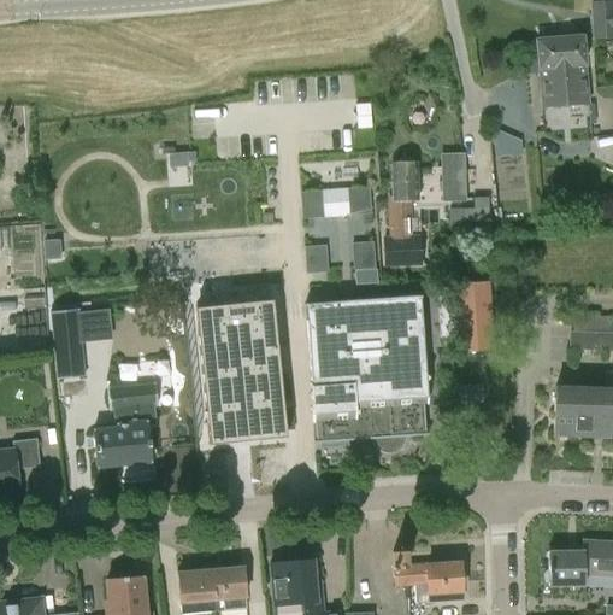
[(612,0),(594,3),(595,39),(612,36),(612,0)]
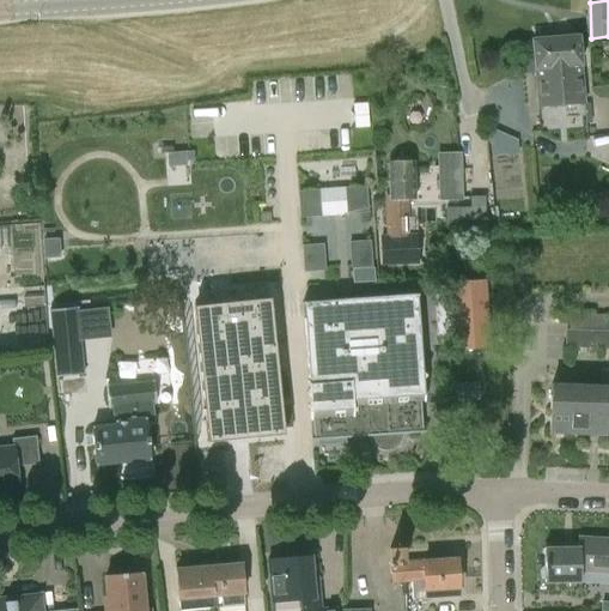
[(541,104),(586,101),(580,36),(535,40),(541,104)]
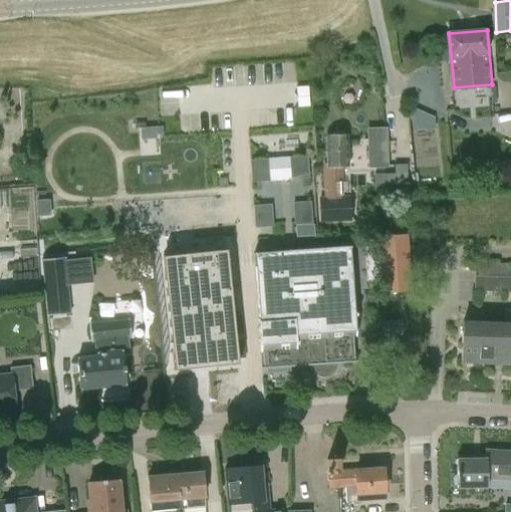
[(369,137),(390,136),(390,125),(368,126),(369,137)]
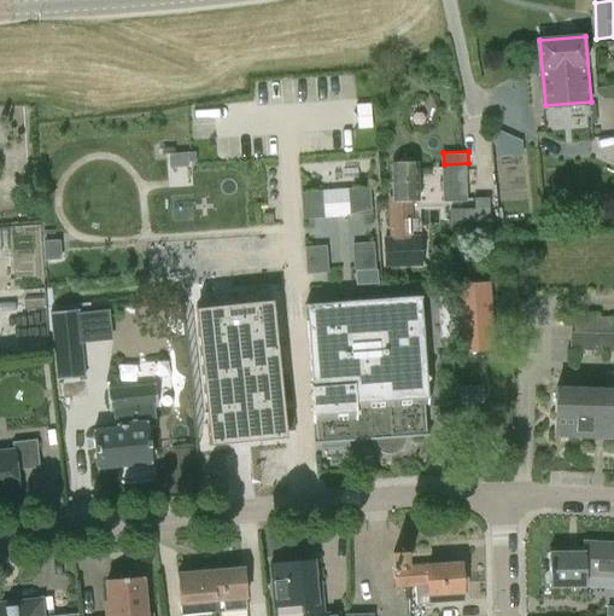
[(393,237),(386,237),(387,263),(424,262),(421,236),(415,236),(414,199),(421,199),(420,161),(395,162),(396,196),(392,196),(393,237)]
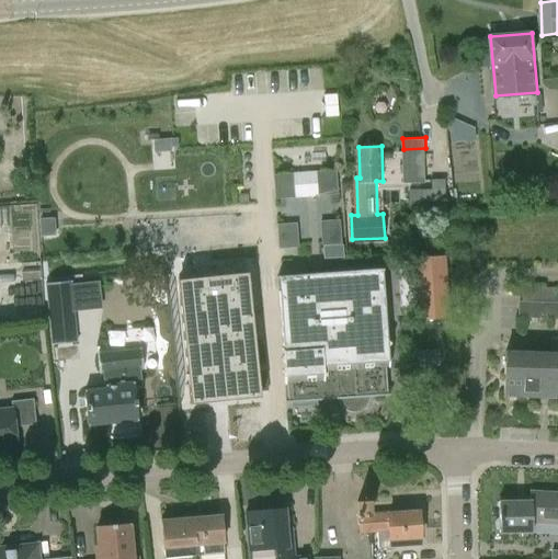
[(340,193),(339,179),(339,169),(319,170),(320,194),(340,193)]
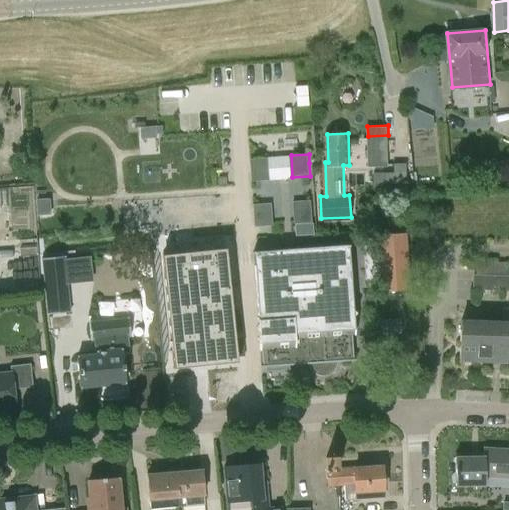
[(271,178),(270,165),(270,156),(252,158),(253,180),(271,178)]
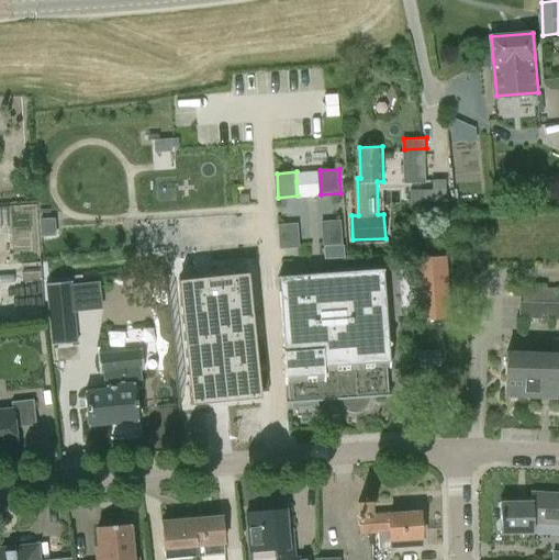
[(413,200),(448,200),(448,178),(435,178),(435,187),(413,187),(413,200)]
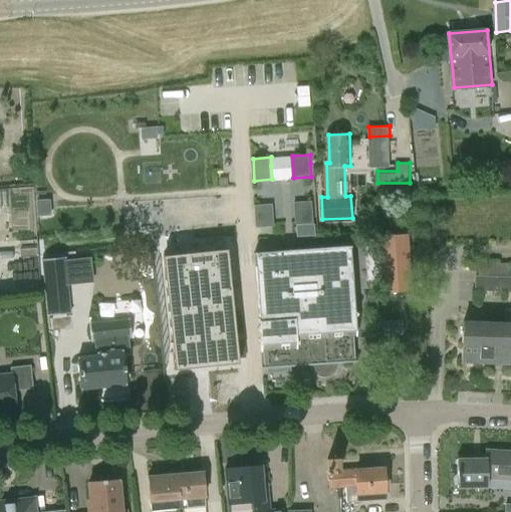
[(295,201),(297,223),(315,222),(313,200),(295,201)]
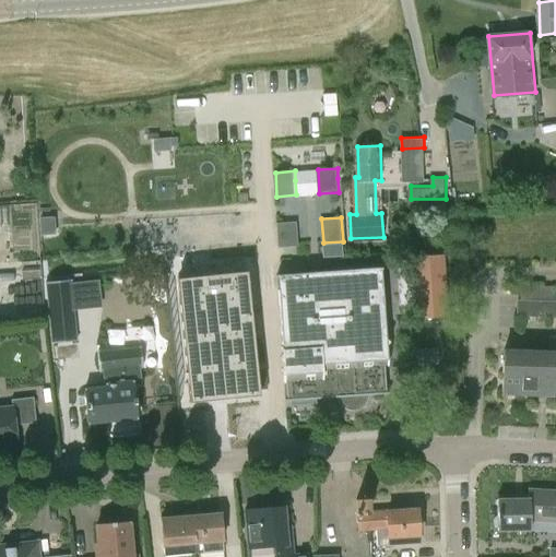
[(279,222),(280,246),(299,245),(298,221),(279,222)]
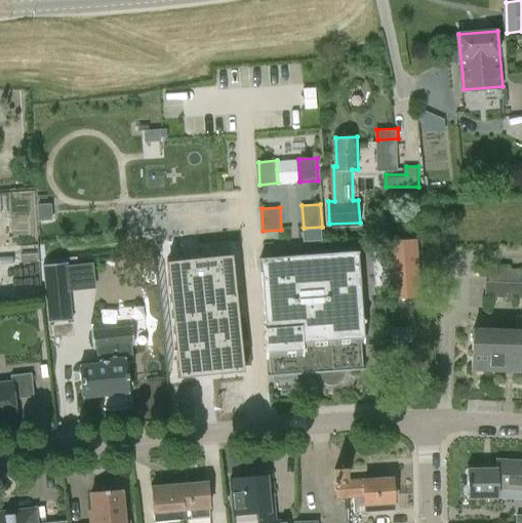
[(431,228),(443,219),(435,207),(424,215),(431,228)]
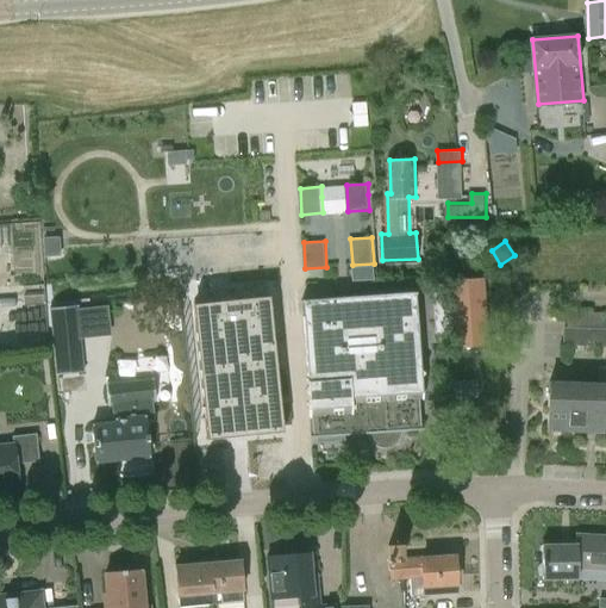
[(485,275),(453,278),(457,343),(489,341),(485,275)]
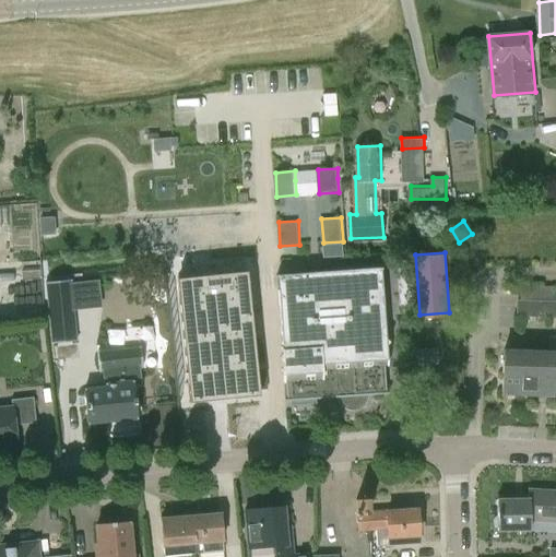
[(355,410),(361,409),(365,405),(368,400),(370,394),(390,393),(390,391),(388,391),(386,364),(389,364),(382,269),(383,269),(383,267),(279,274),(279,276),(280,276),(284,346),(283,346),(285,381),(303,380),(304,398),(287,399),(287,400),(338,396),(340,402),(343,406),(349,410),(355,410)]
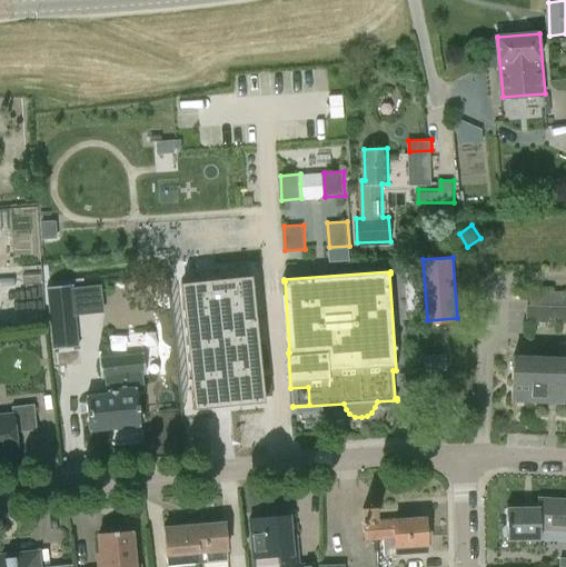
[(180,282),(192,407),(218,404),(218,406),(238,404),(237,401),(262,398),(249,276),(180,282)]
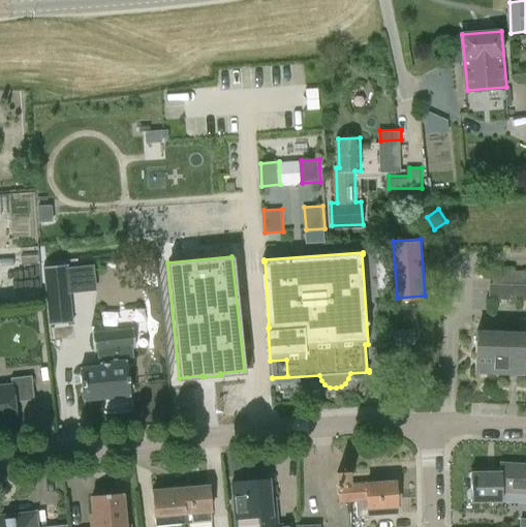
[(47,266),(52,323),(74,321),(69,264),(47,266)]
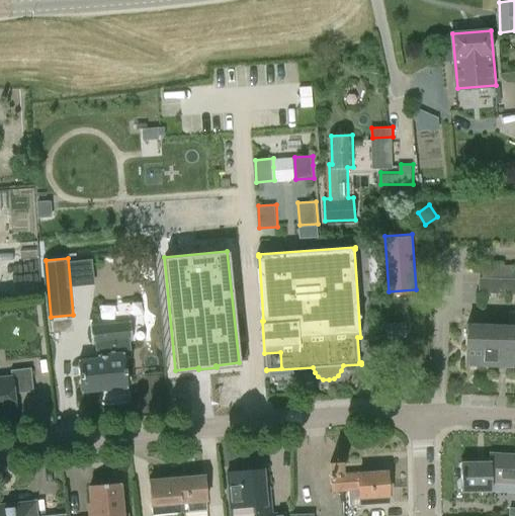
[(139,279),(138,265),(120,266),(121,280),(139,279)]
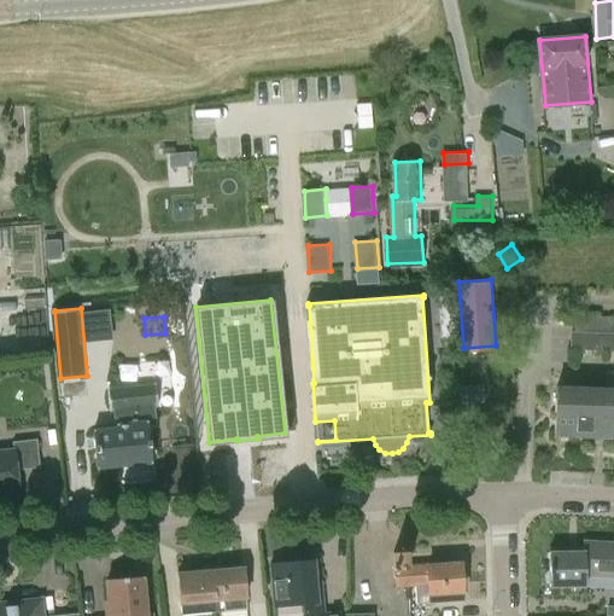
[(613,331),(573,330),(572,348),(613,349),(613,331)]
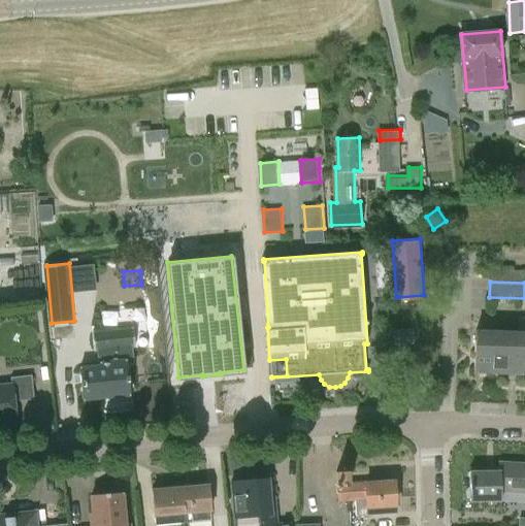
[(136,306),(140,343),(151,342),(146,305),(136,306)]
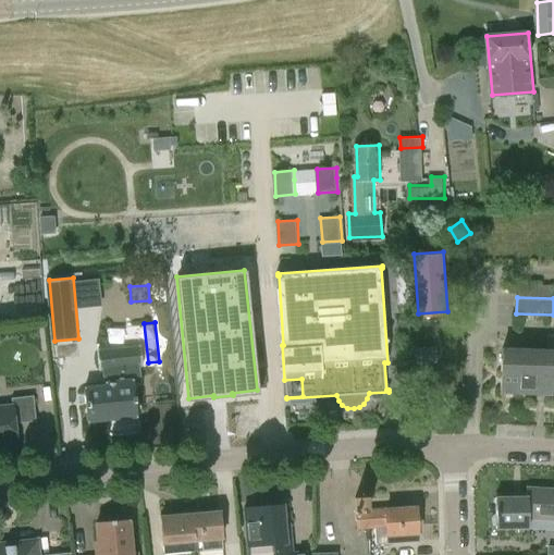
[(553,334),(550,334),(550,345),(550,349),(504,347),(502,392),(553,394),(553,334)]
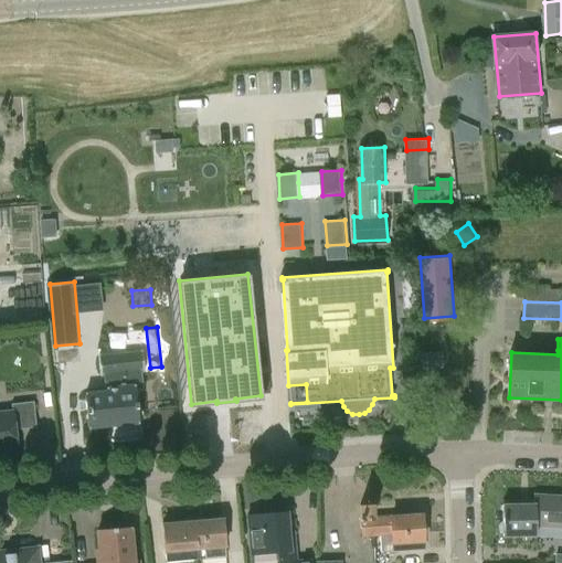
[(109,391),(87,393),(91,425),(112,423),(141,421),(138,386),(144,385),(142,370),(145,369),(145,370),(147,370),(145,349),(144,350),(103,354),(103,353),(102,353),(103,373),(107,373),(109,391)]
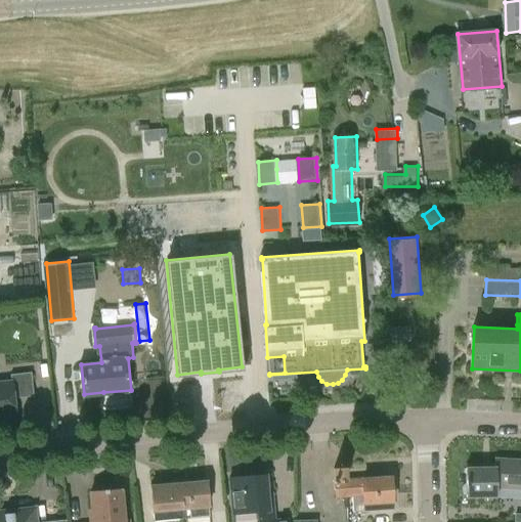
[(16,397),(36,395),(34,372),(12,374),(13,381),(0,382),(0,417),(18,416),(16,397)]
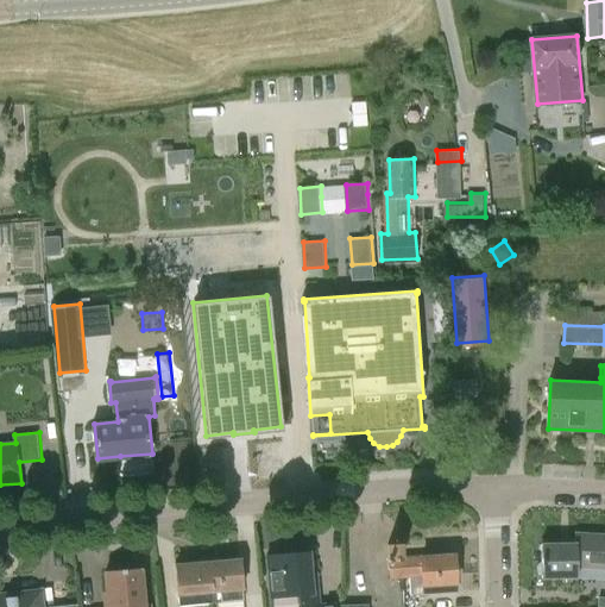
[(603,565),(604,565),(604,532),(577,531),(577,542),(543,543),(543,559),(542,559),(542,561),(541,562),(540,563),(540,564),(539,565),(539,567),(540,568),(541,569),(542,571),(544,571),(544,577),(580,576),(580,563),(603,564),(603,565)]
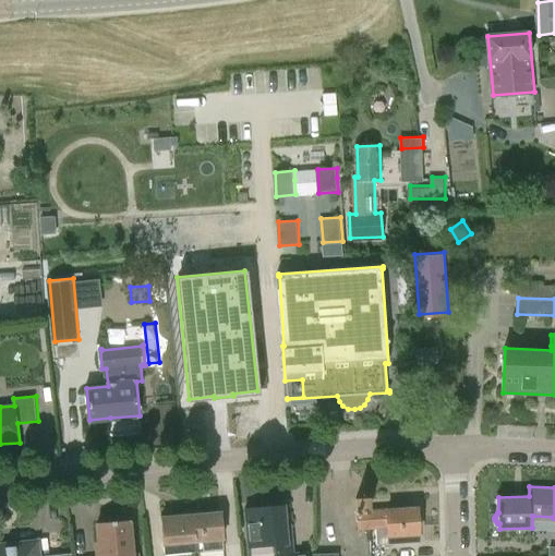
[(372,528),(371,510),(370,497),(359,498),(360,529),(372,528)]
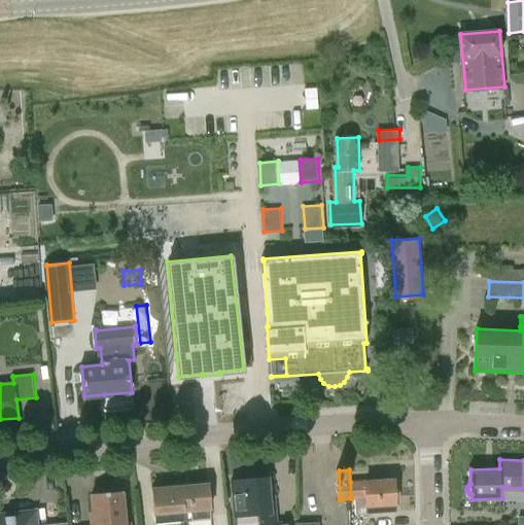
[(272,495),(270,477),(233,480),(236,510),(236,515),(237,524),(291,524),(292,520),(279,521),(277,510),(276,495),(272,495)]
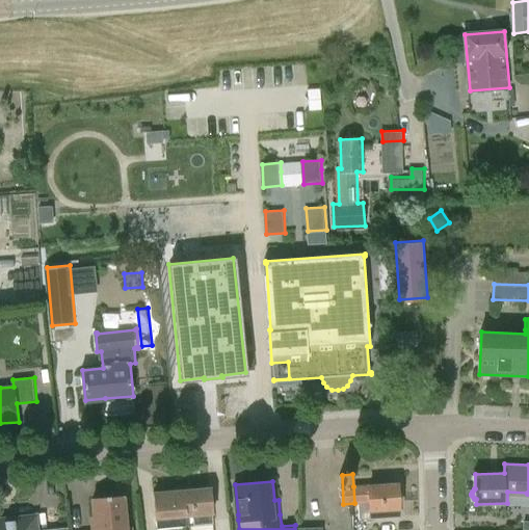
[(353,486),(354,503),(360,503),(362,519),(401,515),(399,483),(353,486)]
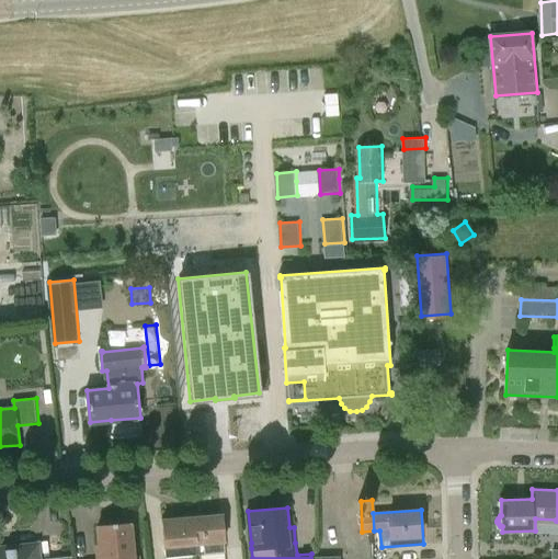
[(224,515),(194,517),(196,545),(207,544),(207,551),(227,550),(224,515)]
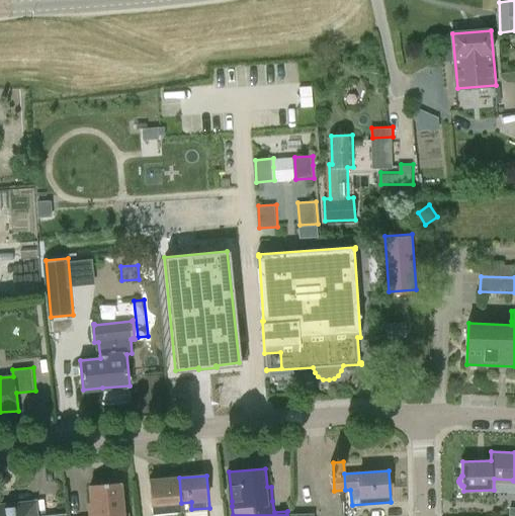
[(181,503),(179,478),(152,480),(153,501),(155,513),(182,511),(181,503)]
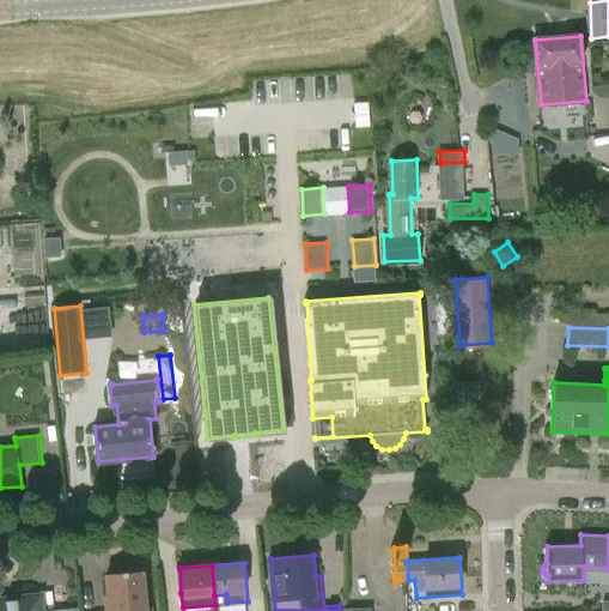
[(110,594),(108,594),(108,610),(153,610),(153,606),(147,608),(144,570),(109,573),(110,594)]
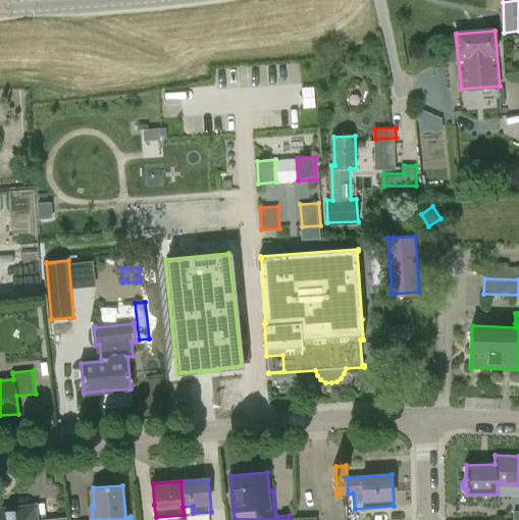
[(67,519),(68,517),(40,519),(39,505),(0,508),(0,519),(67,519)]
